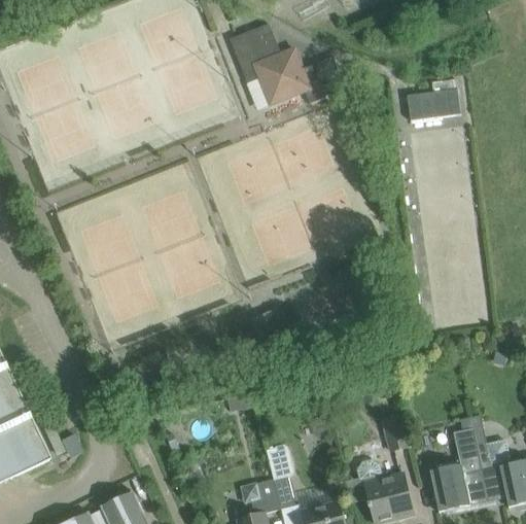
[(230,38),(245,78),(257,73),(270,104),(304,91),(309,103),(345,89),(332,56),(303,68),(294,47),(280,53),(269,22),(230,38)]
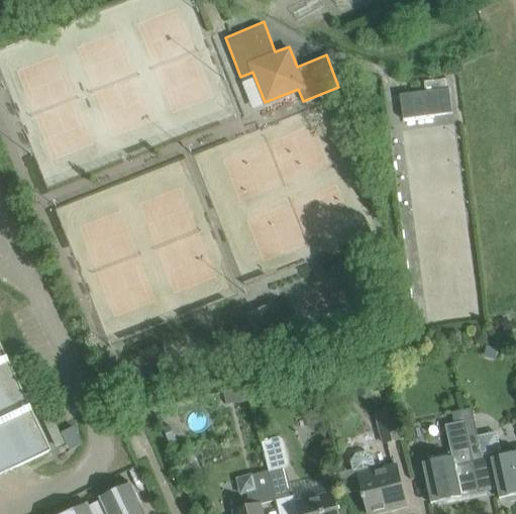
[(446,77),(423,80),(424,89),(399,93),(402,117),(451,111),(446,77)]
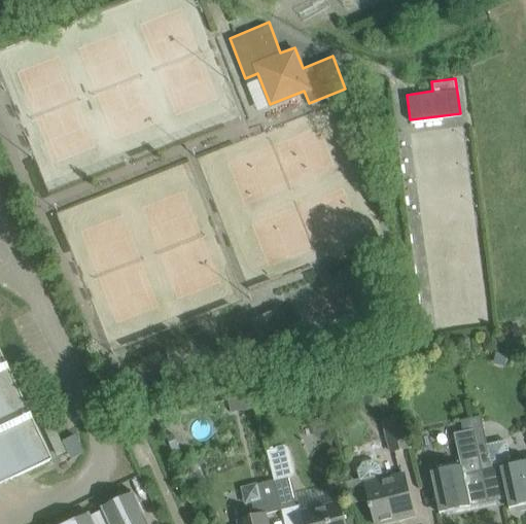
[(234,324),(244,349),(285,333),(276,308),(234,324)]
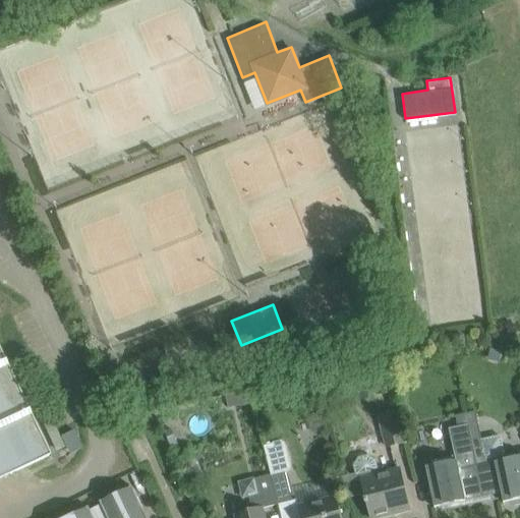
[(0,475),(47,453),(0,354),(0,475)]
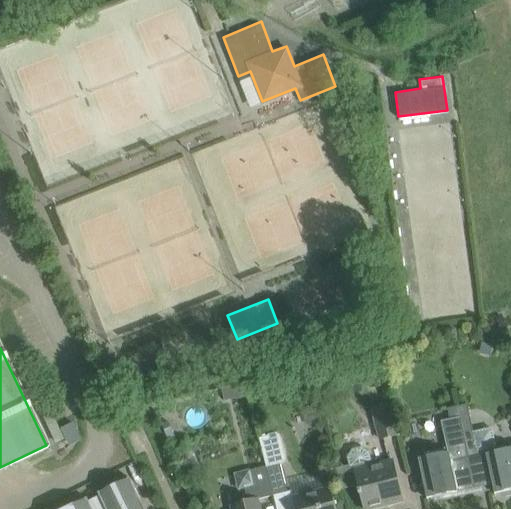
[(241,394),(238,381),(220,385),(223,398),(241,394)]
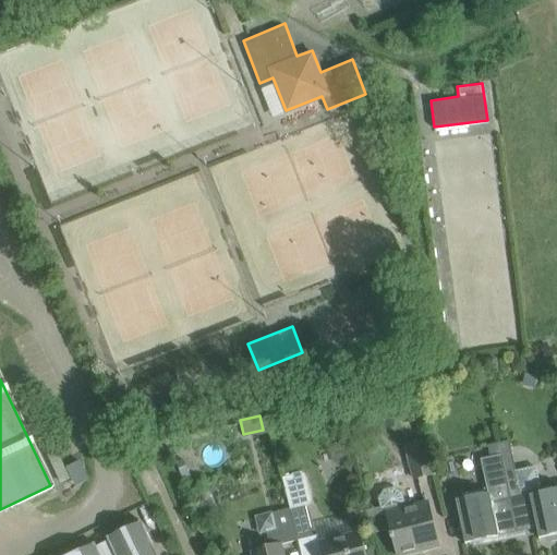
[(498,441),(517,530),(535,526),(537,537),(549,533),(551,539),(556,538),(556,486),(555,481),(539,485),(534,465),(516,469),(509,438),(498,441)]
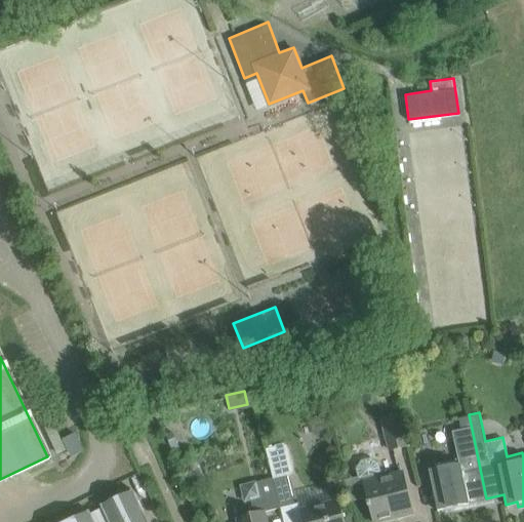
[(381,417),(389,448),(406,443),(399,413),(381,417)]
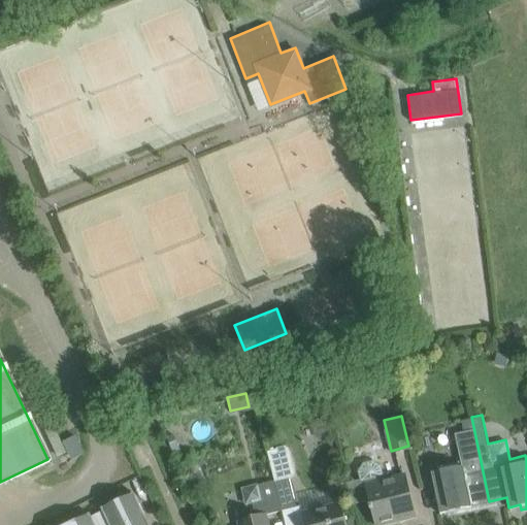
[(489,501),(471,417),(460,419),(463,430),(455,432),(462,464),(430,470),(434,492),(438,512),(450,510),(451,515),(471,511),(469,505),(489,501)]
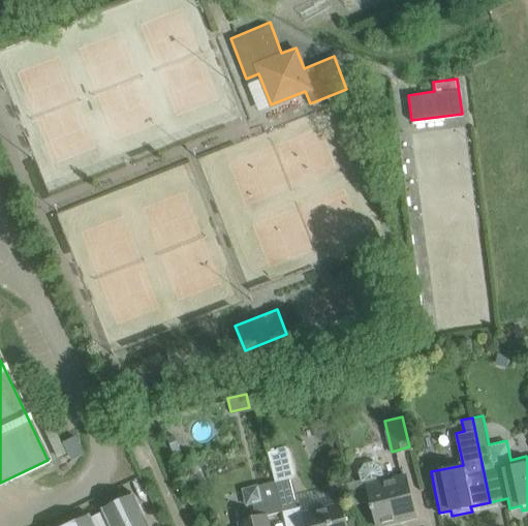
[(267,451),(274,480),(281,509),(296,506),(288,476),(291,475),(294,471),(288,447),(283,444),(276,446),(276,447),(267,451)]
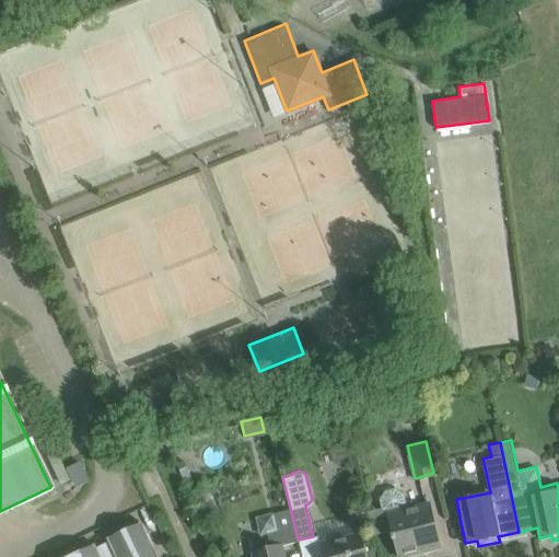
[(368,510),(373,532),(391,526),(393,534),(391,534),(392,538),(394,538),(398,556),(424,549),(423,546),(439,542),(428,499),(405,505),(402,492),(394,487),(384,489),(379,498),(381,507),(368,510)]
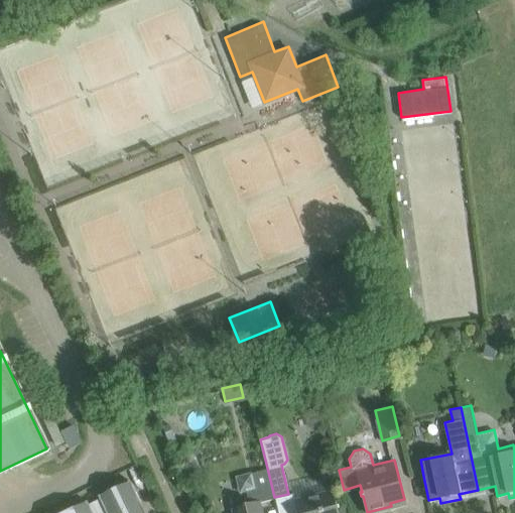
[(274,497),(267,468),(251,472),(251,476),(242,478),(245,489),(249,503),(231,507),(232,512),(261,512),(259,501),(274,497)]
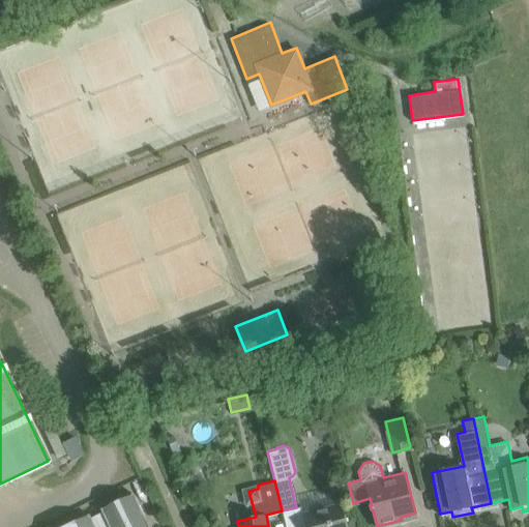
[(60,526),(149,526),(133,493),(100,508),(101,510),(90,516),(89,514),(60,526)]
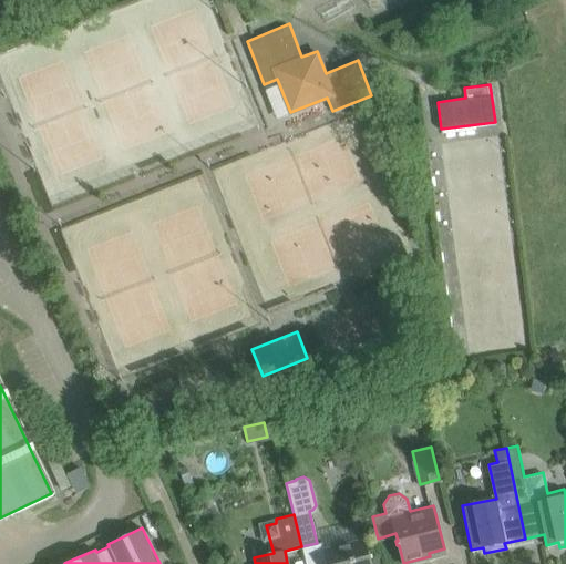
[(322,547),(326,563),(371,563),(366,537),(322,547)]
